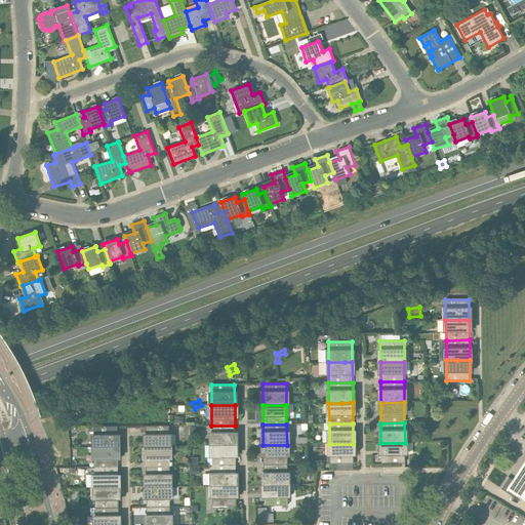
[(146,448),(169,447),(169,426),(145,427),(146,448)]
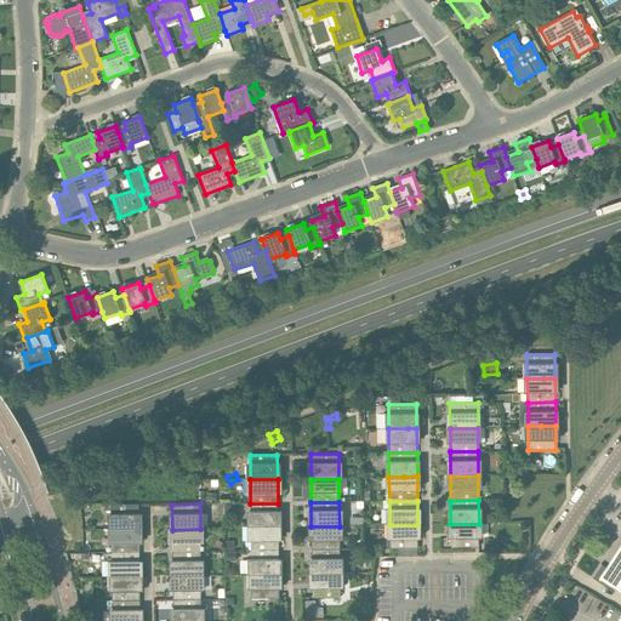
[(250,527),(278,527),(278,503),(250,503),(250,527)]
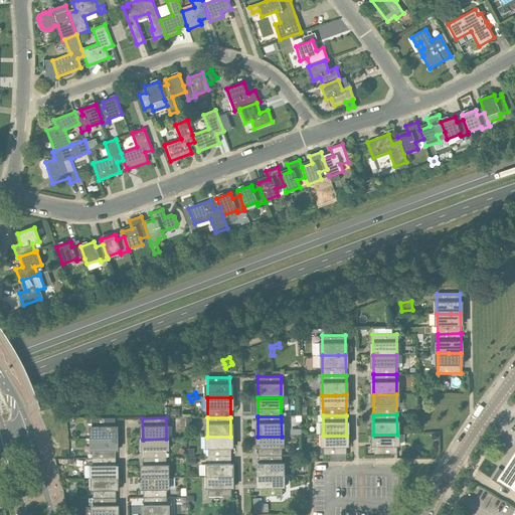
[(92,418),(92,440),(115,440),(115,418),(92,418)]
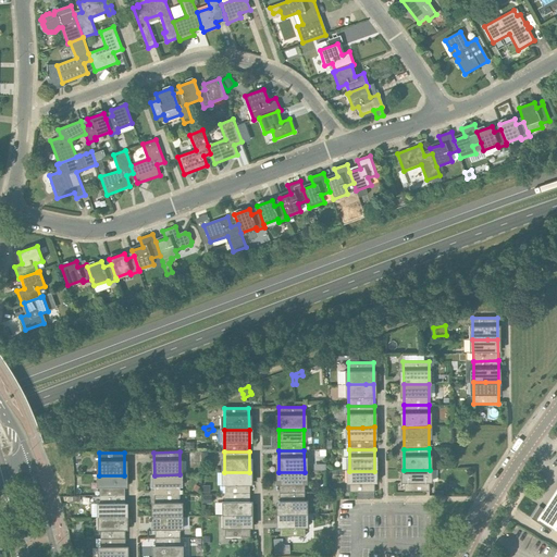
[(430,470),(404,470),(405,493),(430,492),(430,470)]
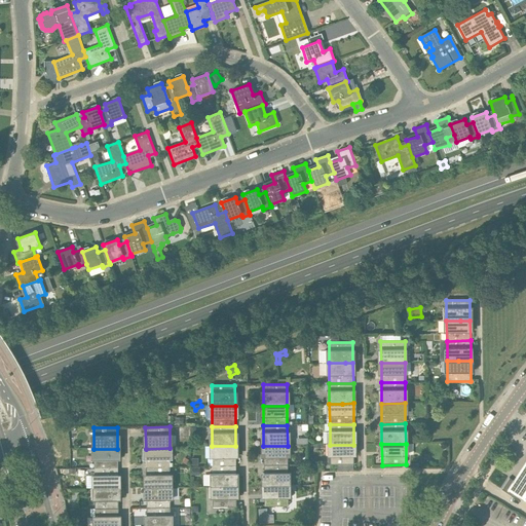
[(353,445),(330,445),(330,465),(354,465),(353,445)]
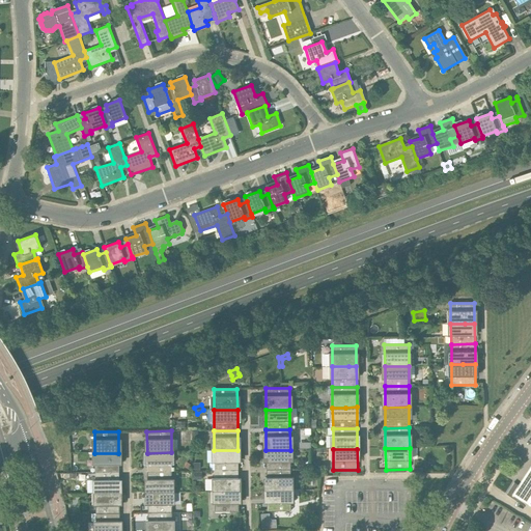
[(215,471),(238,471),(238,450),(214,450),(215,471)]
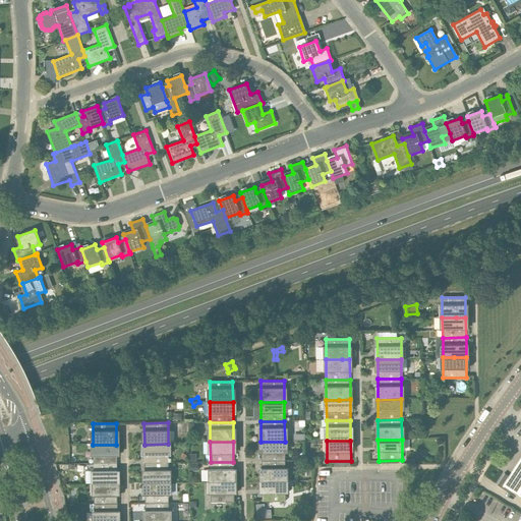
[(285,442),(261,442),(262,462),(277,461),(285,461),(285,442)]
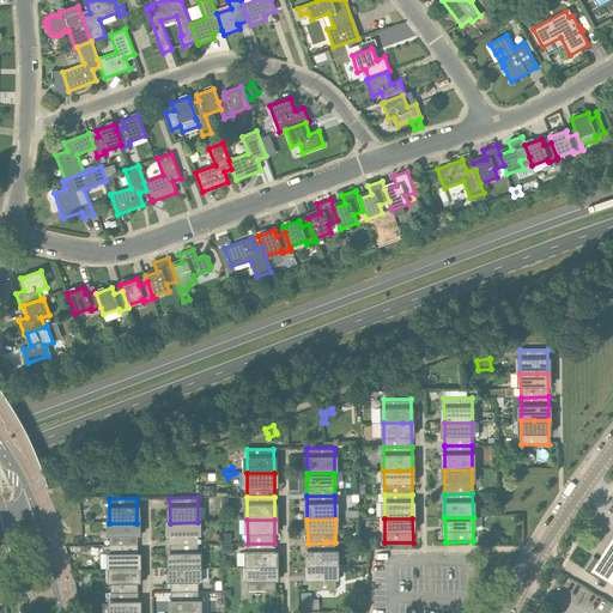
[(170,545),(189,546),(198,545),(198,522),(170,523),(170,545)]
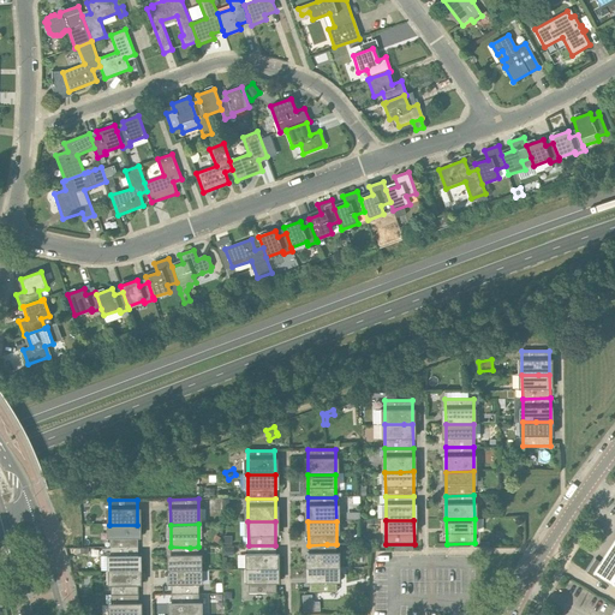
[(137,525),(109,525),(111,548),(137,548),(137,525)]
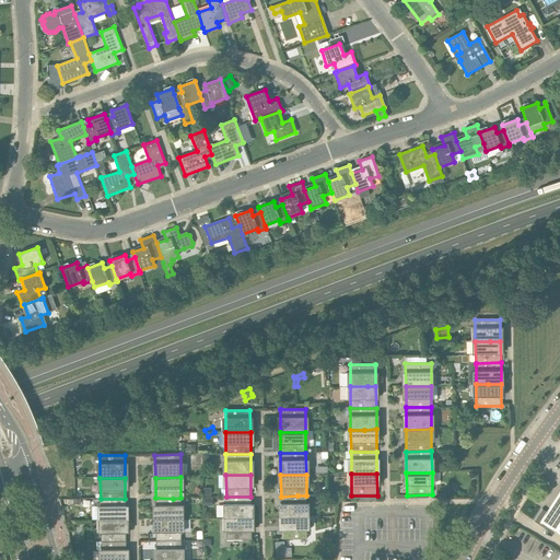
[(298,496),(281,497),(281,517),(306,517),(306,496),(298,496)]
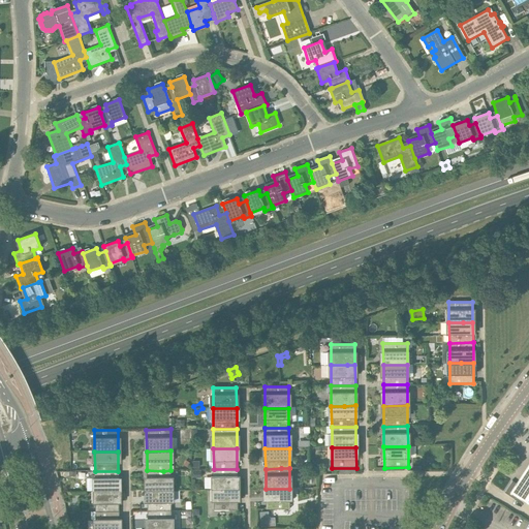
[(528,468),(519,486),(512,481),(512,480),(504,493),(518,501),(519,499),(528,505),(528,468)]
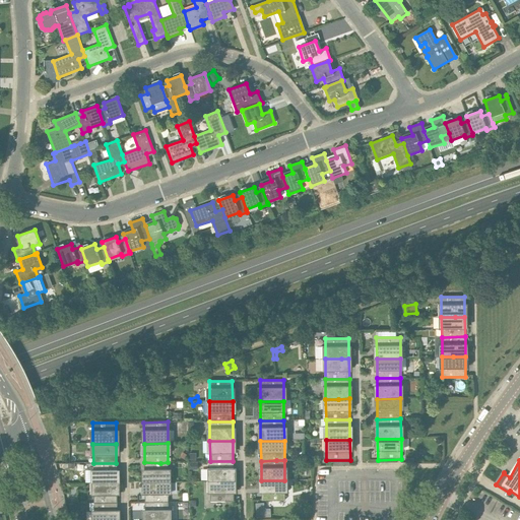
[(210,481),(234,481),(233,461),(210,461),(210,481)]
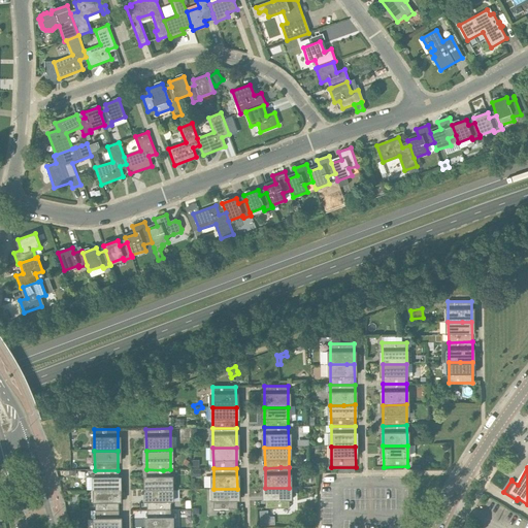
[(146,490),(170,490),(170,469),(163,470),(146,469),(146,490)]
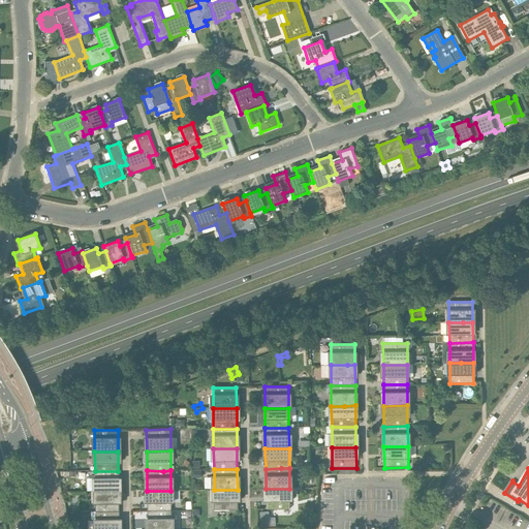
[(118,471),(95,471),(95,492),(99,492),(119,492),(118,471)]
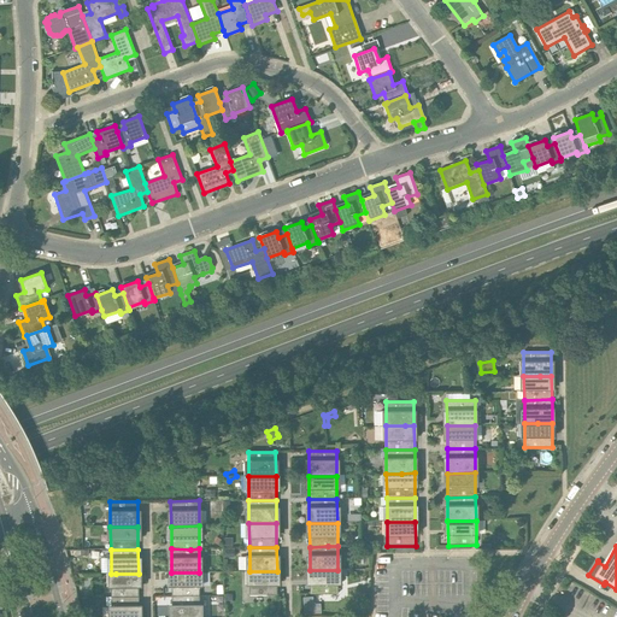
[(338,570),(310,570),(310,594),(338,594),(338,570)]
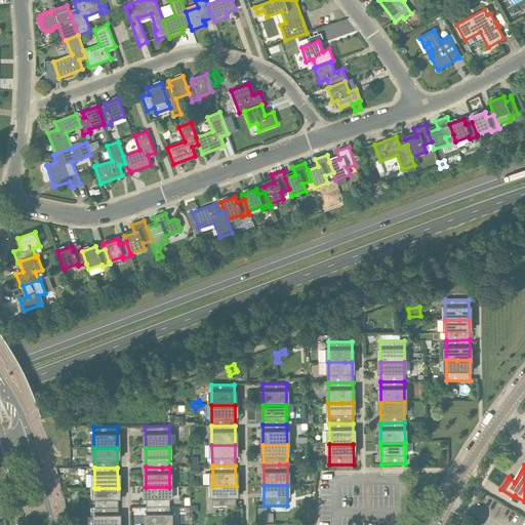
[(236,507),(236,486),(212,486),(212,507),(236,507)]
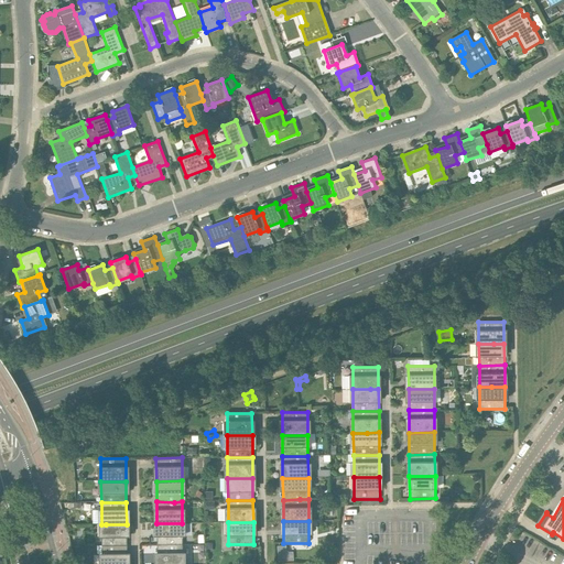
[(156,545),(183,545),(182,523),(156,523),(156,545)]
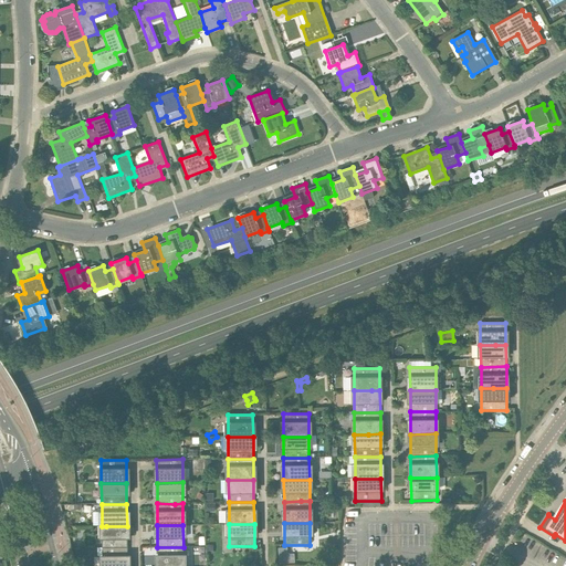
[(106,526),(102,526),(102,548),(106,548),(127,548),(127,526),(106,526)]
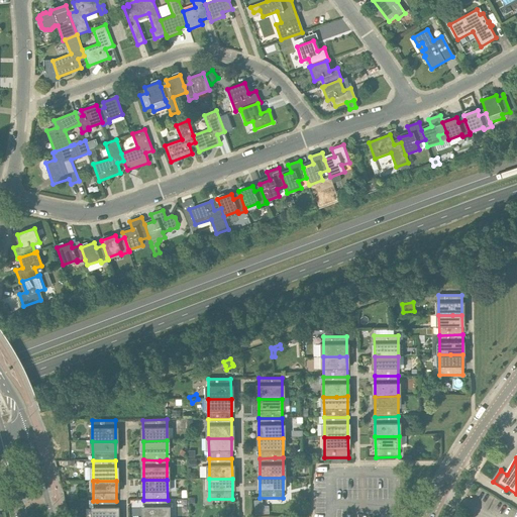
[(257,514),(271,513),(271,504),(264,505),(264,499),(256,499),(257,514)]
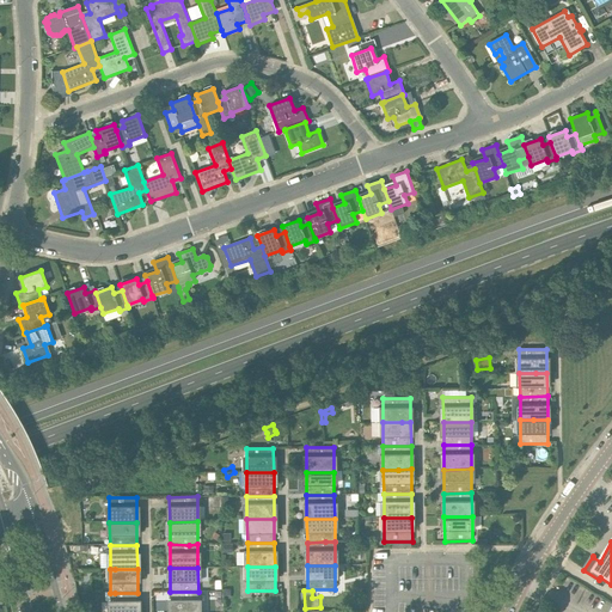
[(170,611),(197,611),(199,592),(170,592),(170,611)]
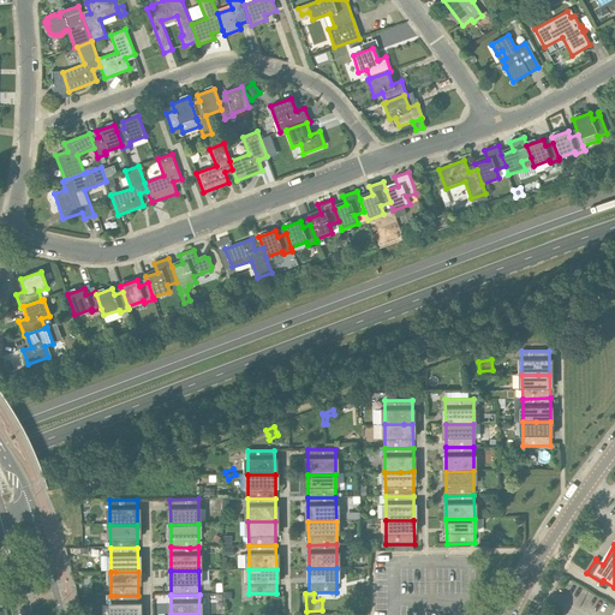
[(115,596),(111,596),(111,614),(137,614),(138,596),(115,596)]
